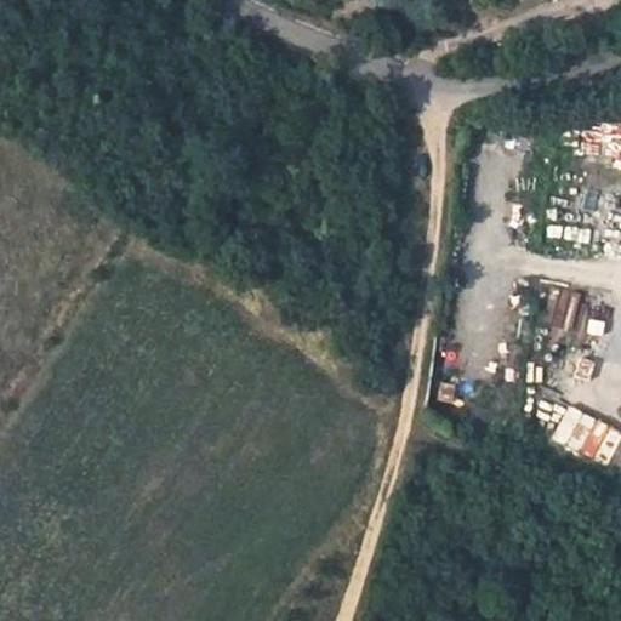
[(582,227),(548,226),(547,239),(593,240),(594,206),(582,205),(582,227)]
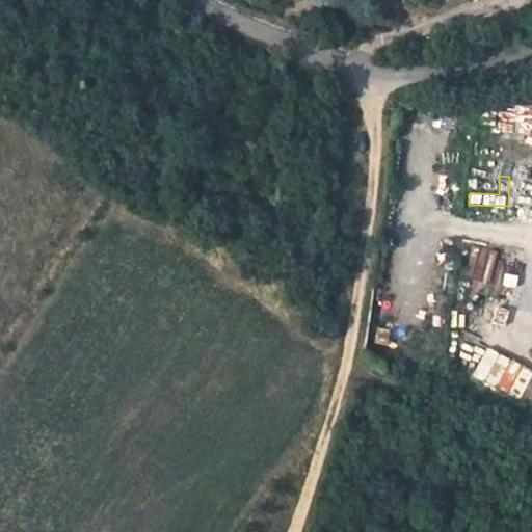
[(488,294),(498,249),(474,243),(463,289),(488,294)]
